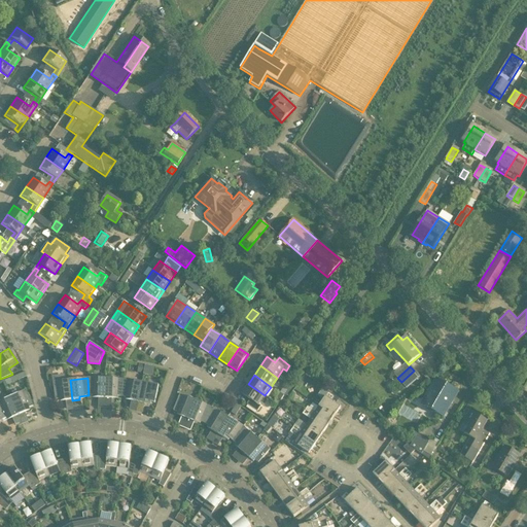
[(99,398),(105,398),(106,378),(88,378),(89,395),(90,395),(99,396),(99,398)]
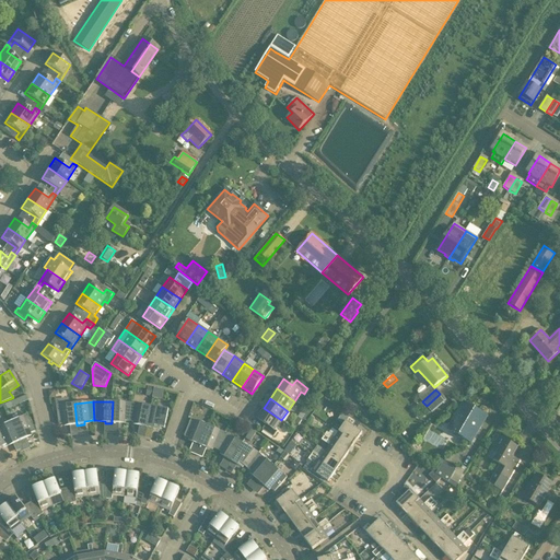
[(132,403),(113,401),(112,423),(119,423),(119,421),(129,421),(130,421),(132,403)]
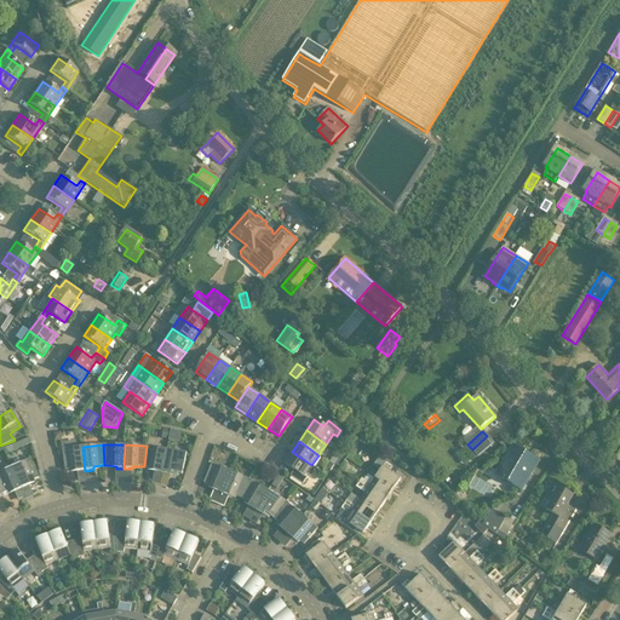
[(154,472),(162,474),(167,449),(147,446),(144,466),(155,469),(154,472)]
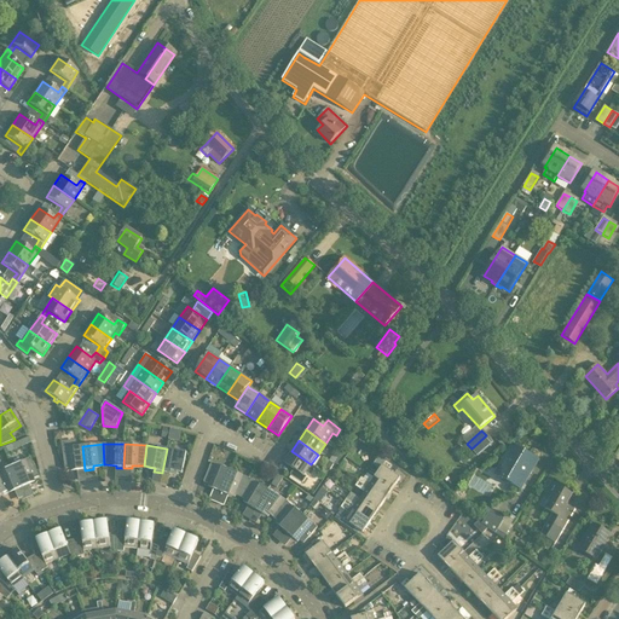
[(512,445),(495,474),(521,490),(538,461),(512,445)]
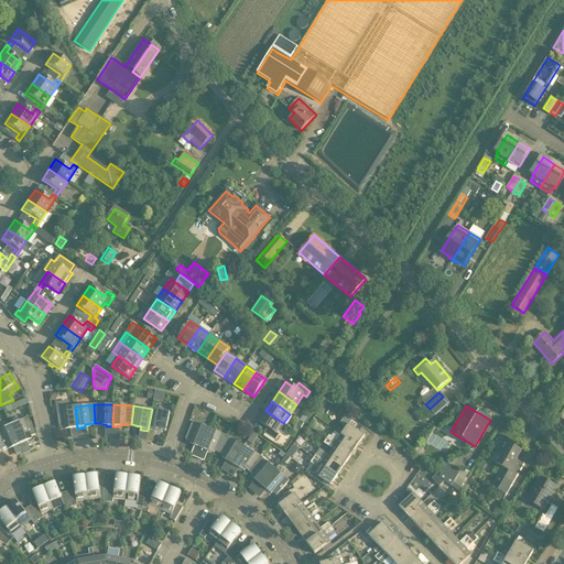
[(71,430),(77,429),(75,407),(56,409),(60,429),(71,426),(71,430)]
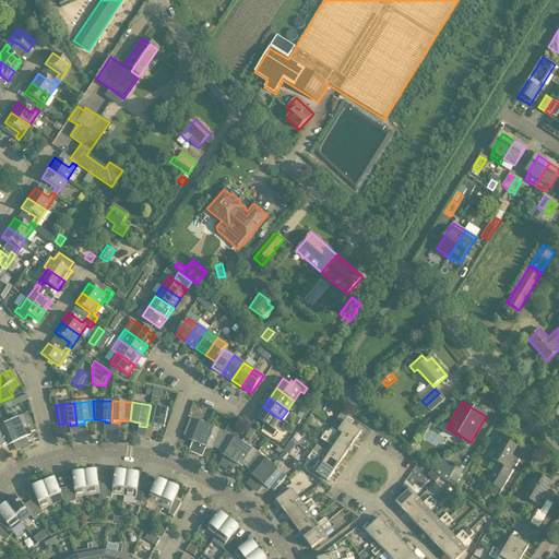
[(168,409),(151,405),(146,427),(153,428),(154,426),(165,428),(168,409)]
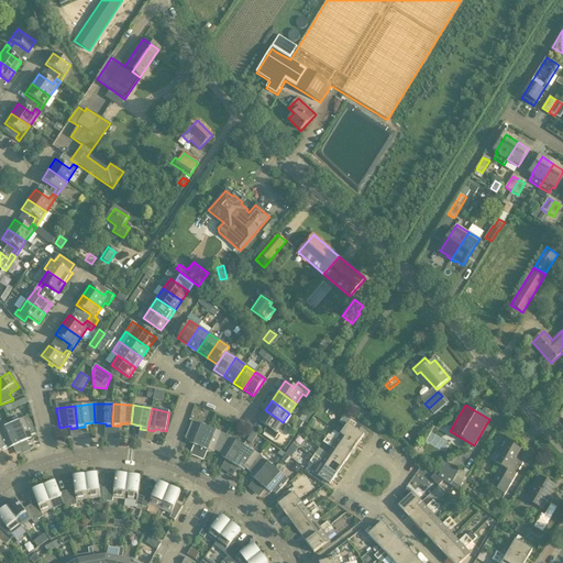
[(283,422),(265,410),(257,420),(267,427),(264,432),(275,440),(278,434),(276,432),(283,422)]
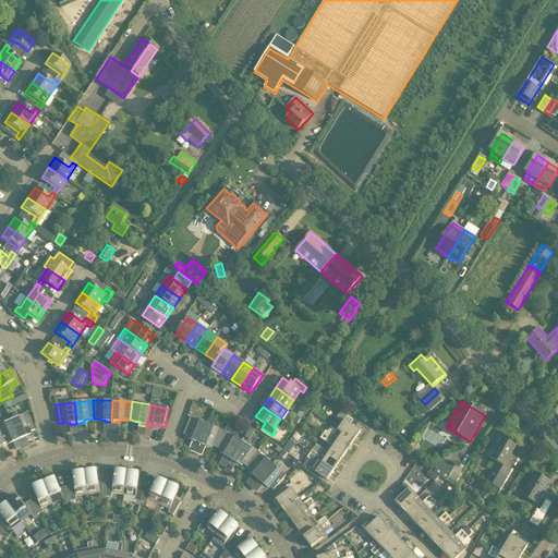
[(26,413),(10,421),(19,440),(25,437),(25,435),(34,431),(26,413)]
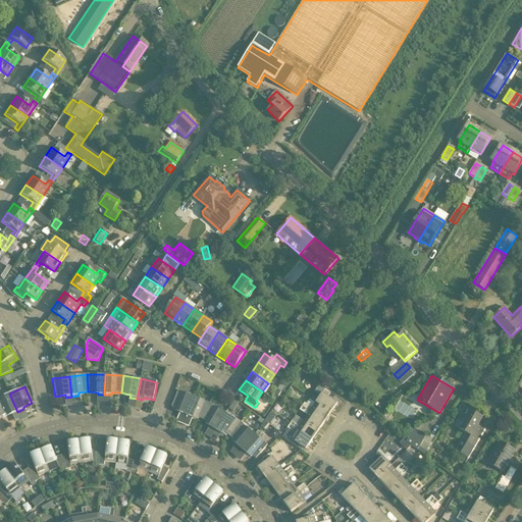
[(316,403),(331,413),(337,404),(332,400),(328,397),(330,394),(325,389),(322,394),(316,403)]
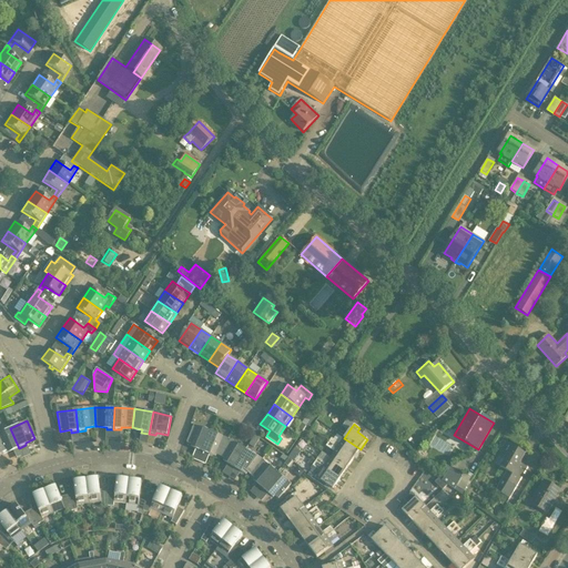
[(195,449),(203,452),(211,432),(194,425),(186,443),(196,447),(195,449)]
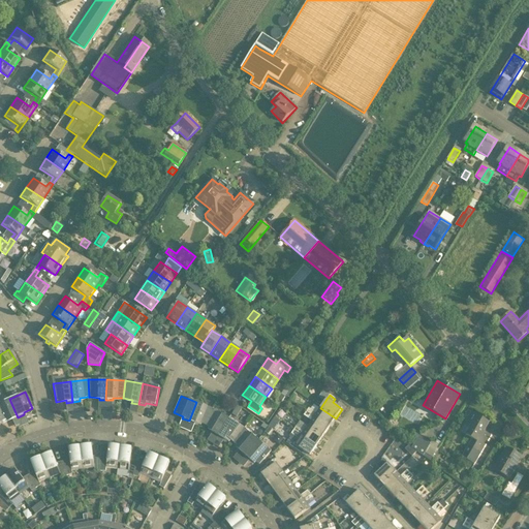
[(11,419),(18,417),(9,399),(0,402),(0,418),(2,422),(10,417),(11,419)]
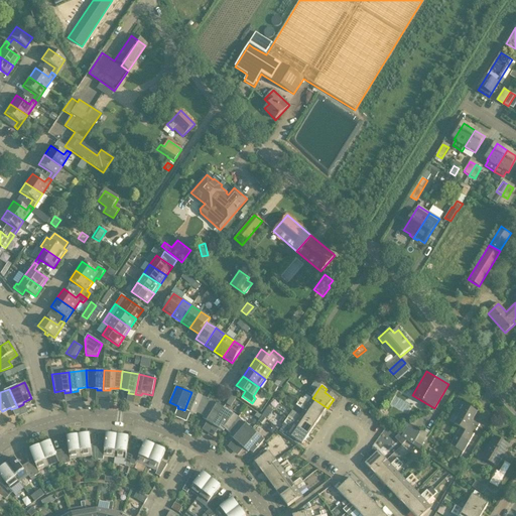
[(191,411),(200,414),(208,399),(191,392),(184,410),(190,413),(191,411)]
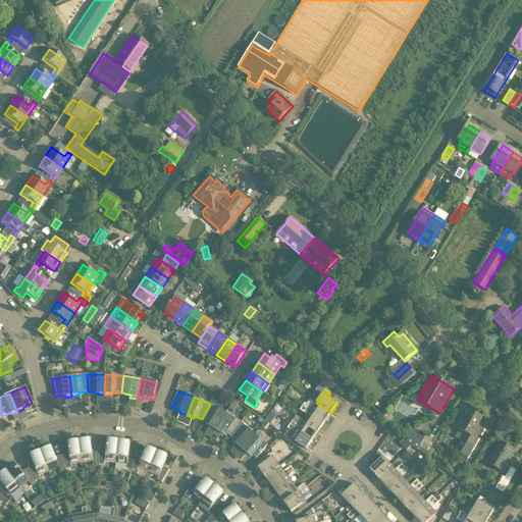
[(233,412),(239,404),(233,401),(228,409),(233,412)]
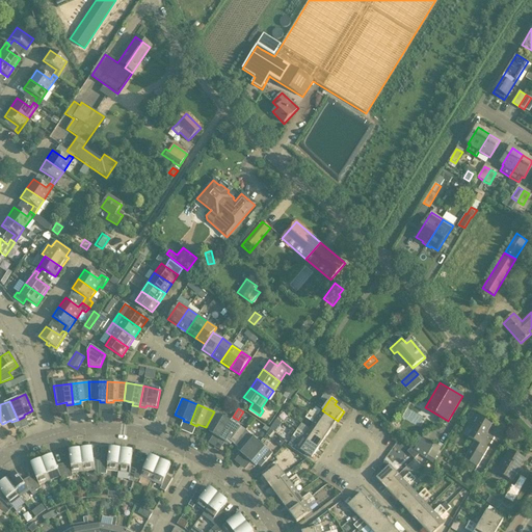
[(311,410),(308,415),(331,430),(338,421),(322,410),(318,416),(311,410)]
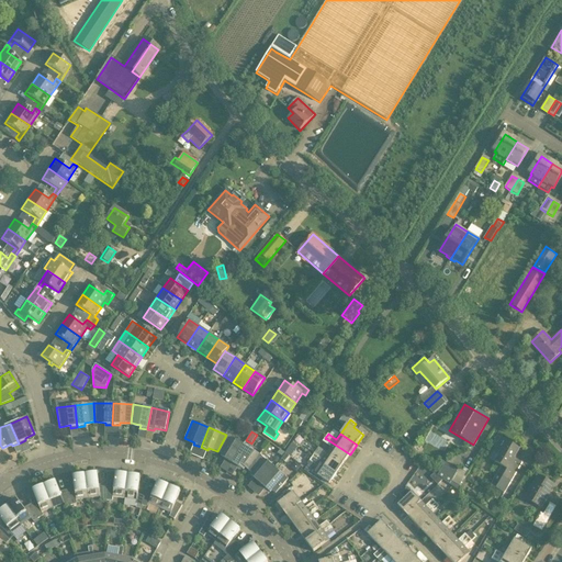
[(225,459),(232,463),(243,445),(226,435),(217,451),(218,452),(227,457),(225,459)]
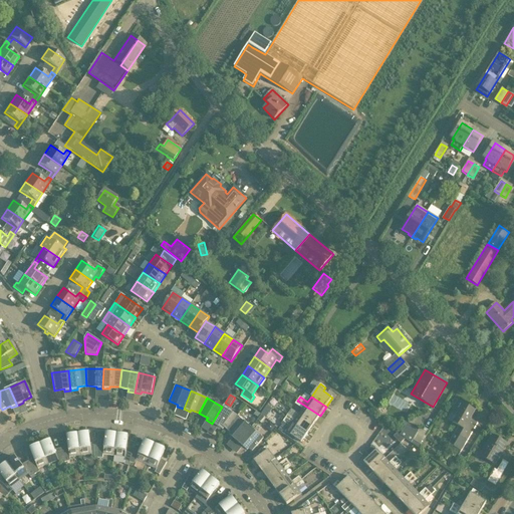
[(320,416),(297,401),(295,404),(302,409),(299,415),(313,425),(320,416)]
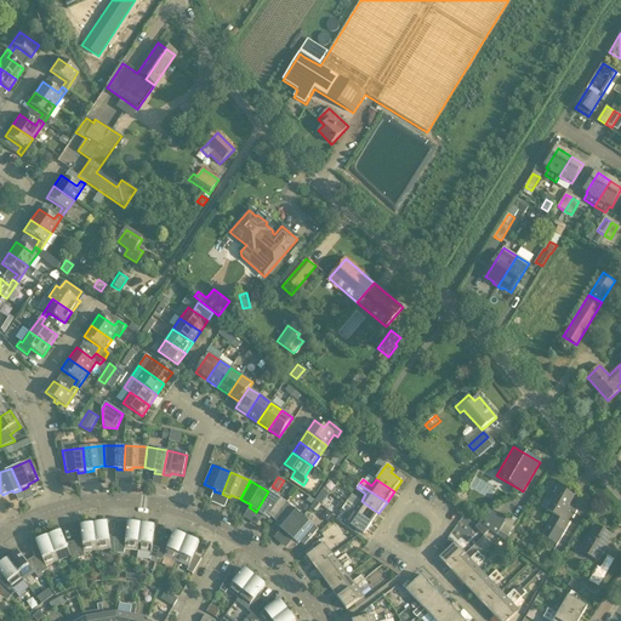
[(554,517),(550,525),(542,537),(557,546),(573,519),(564,514),(574,497),(553,485),(548,495),(554,499),(547,512),(554,517)]
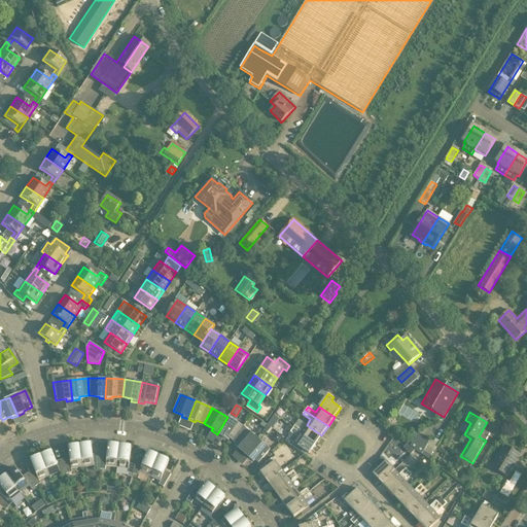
[(232,441),(233,441),(243,426),(227,417),(217,434),(223,437),(224,435),(232,441)]
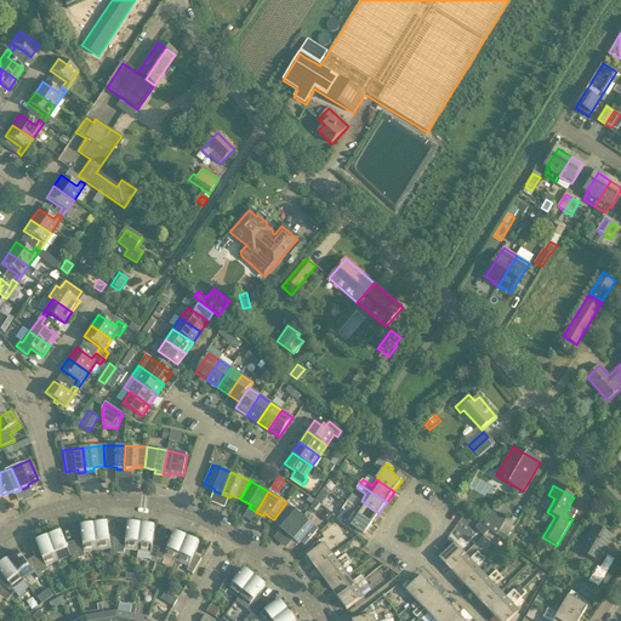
[(348,501),(345,506),(371,524),(379,513),(362,501),(357,507),(348,501)]
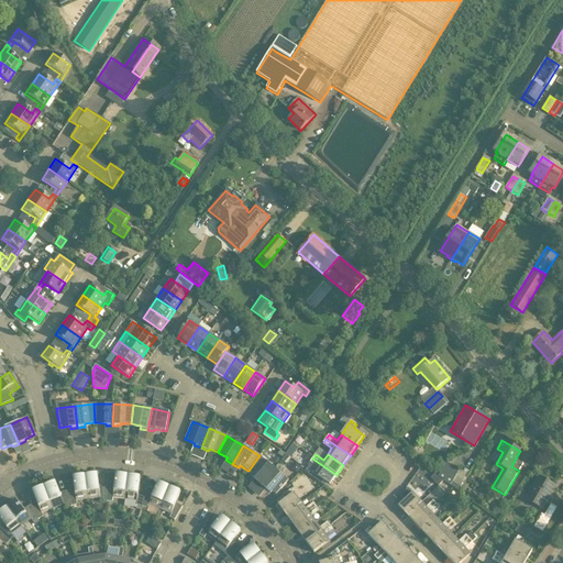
[(255,479),(261,485),(275,468),(260,455),(249,471),(250,472),(256,478),(255,479)]
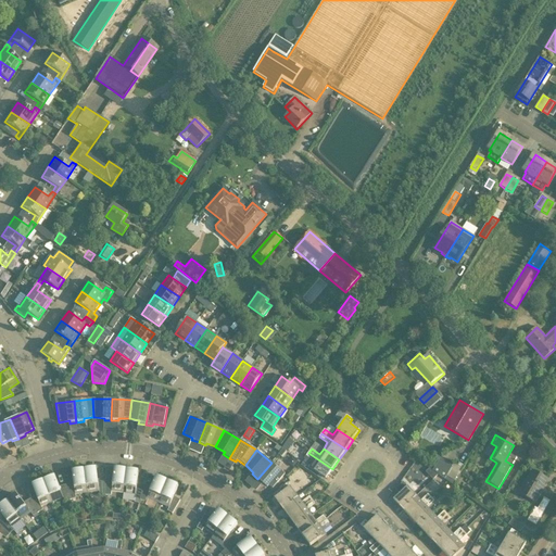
[(288,454),(283,450),(278,455),(282,459),(288,454)]
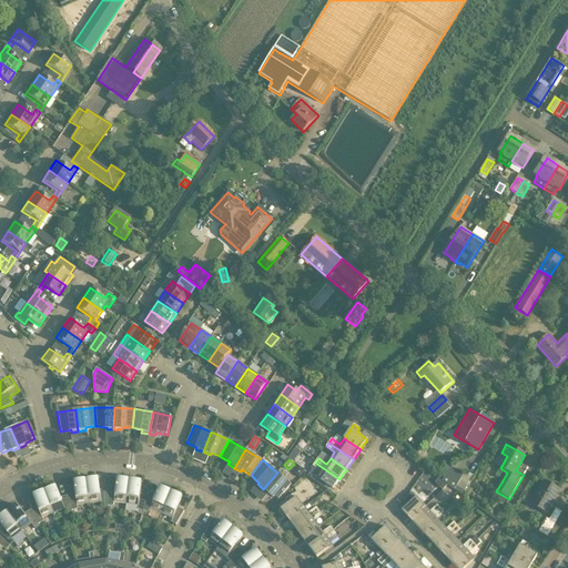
[(340,479),(315,463),(313,466),(321,472),(316,478),(333,489),(340,479)]
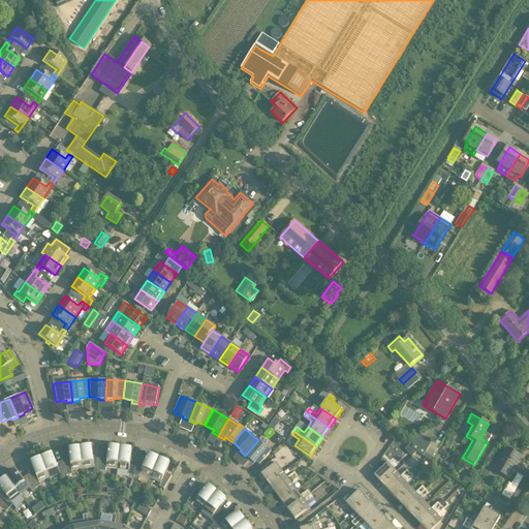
[(419,436),(412,448),(417,452),(424,456),(431,443),(419,436)]
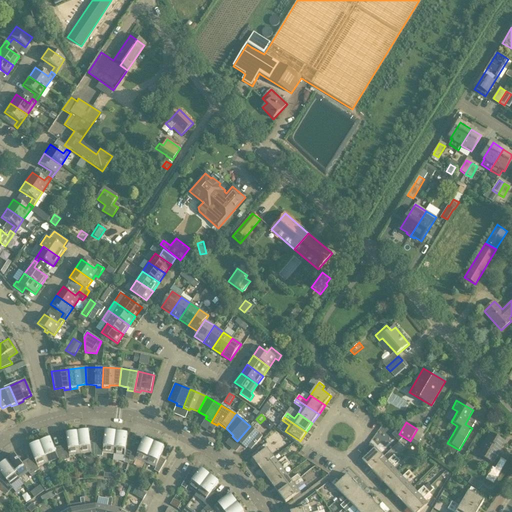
[(250,426),(237,441),(242,445),(243,443),(251,450),(262,437),(250,426)]
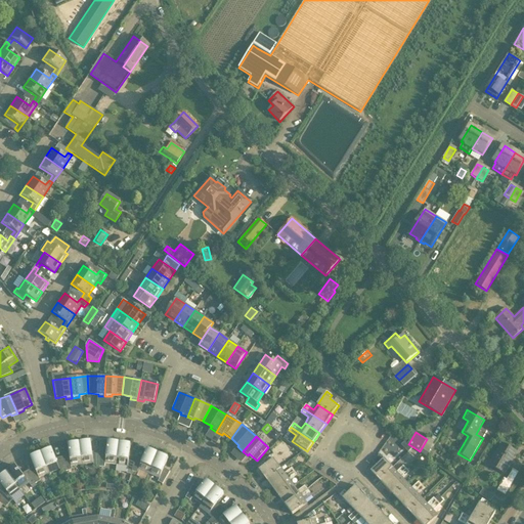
[(90,441),(80,443),(82,465),(93,464),(94,467),(99,467),(99,452),(92,452),(90,441)]
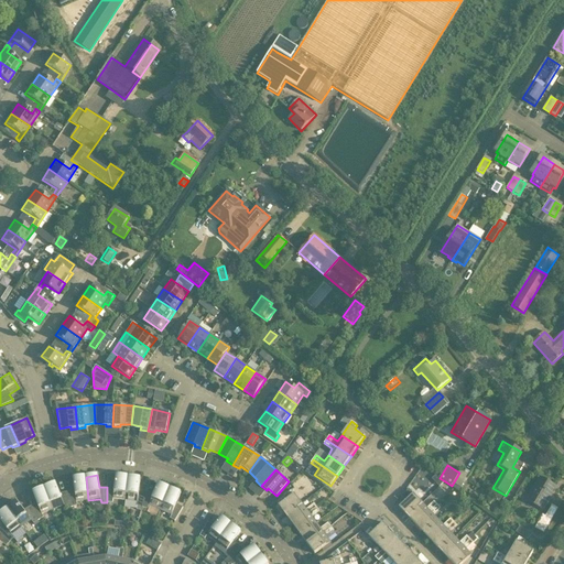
[(115,487),(107,487),(107,502),(112,502),(114,499),(125,500),(128,477),(117,475),(115,487)]
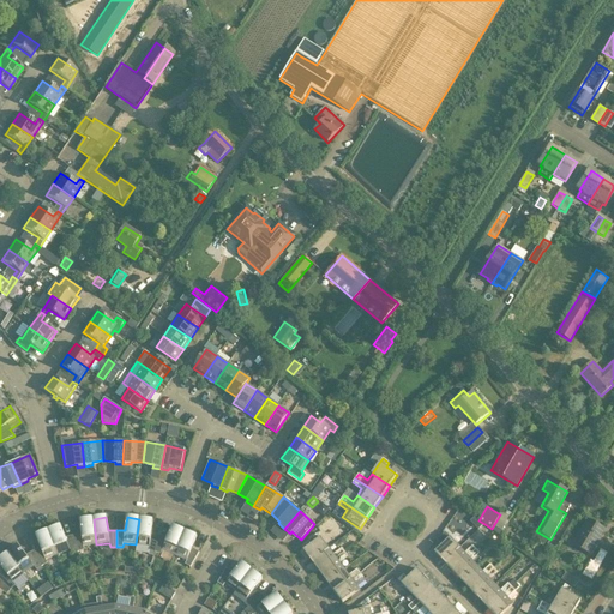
[(479,530),(485,524),(479,521),(475,517),(470,522),(479,530)]
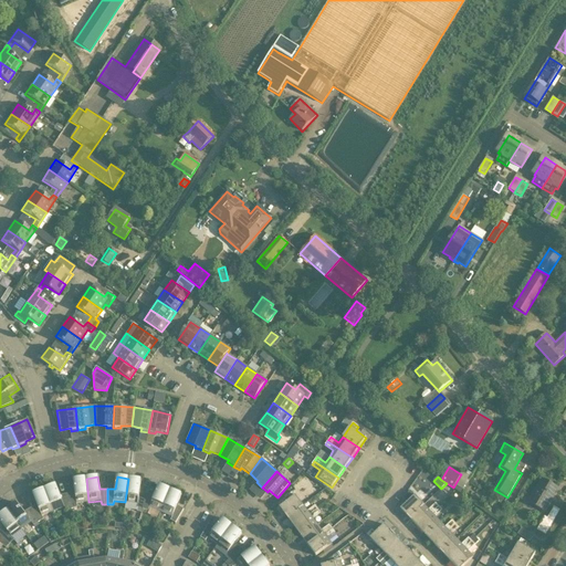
[(75,491),(67,494),(72,510),(77,507),(76,503),(88,502),(86,479),(74,480),(75,491)]
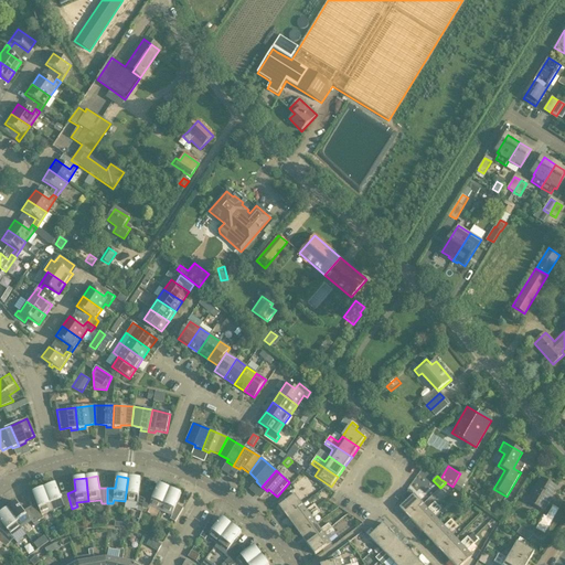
[(140,479),(128,478),(125,501),(138,503),(137,507),(142,509),(147,493),(139,491),(140,479)]
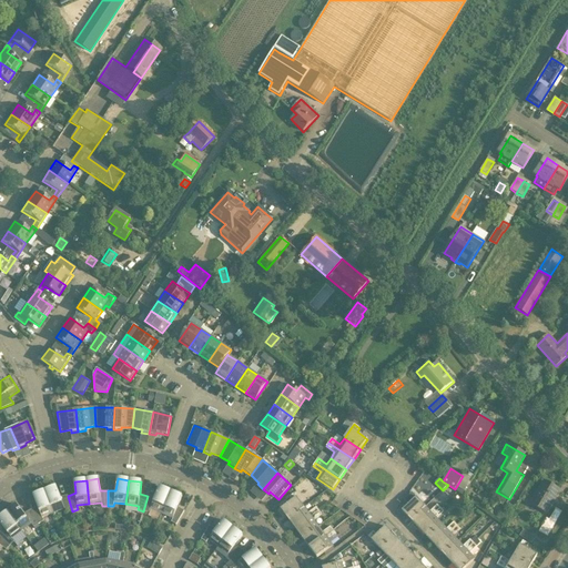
[(544,482),(531,504),(547,513),(559,490),(544,482)]
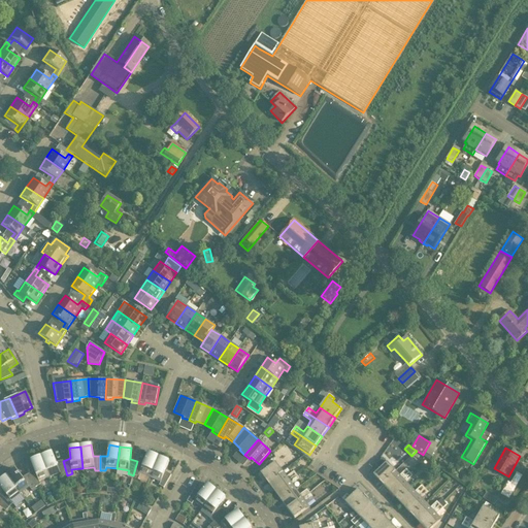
[(52,453),(41,457),(50,477),(60,473),(62,476),(67,475),(63,461),(56,463),(52,453)]
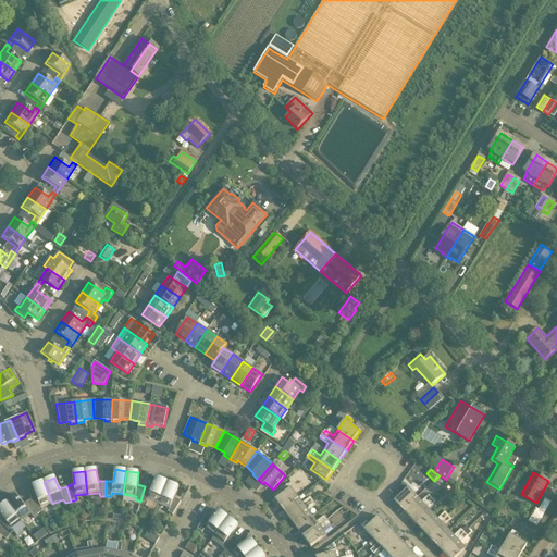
[(152,489),(145,486),(140,502),(146,503),(147,499),(158,504),(168,482),(157,478),(152,489)]
